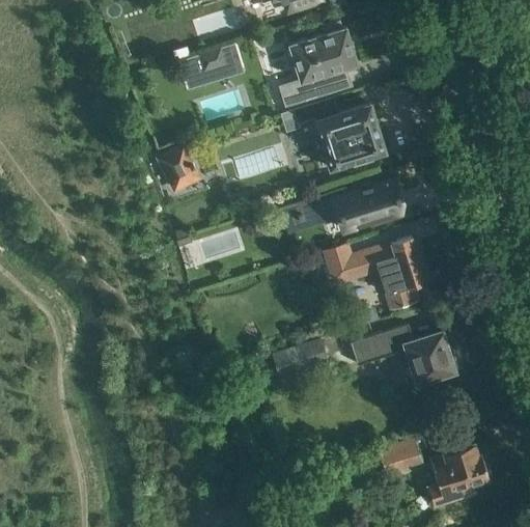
[(279,0),(280,1),(283,0),(287,15),(323,3),(321,0),(279,0)]
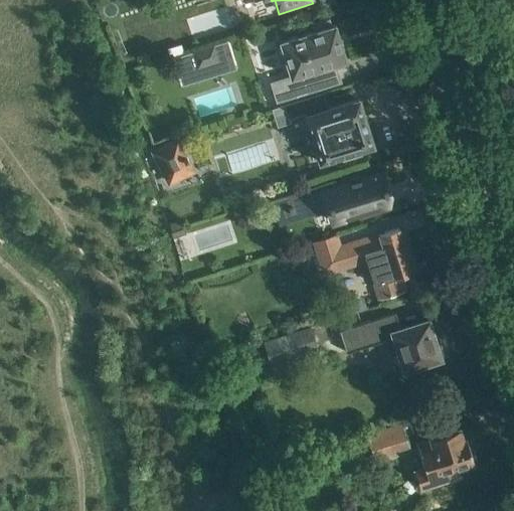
[(313,28),(315,34),(280,45),(292,80),(272,87),(278,105),(341,84),(336,67),(347,64),(336,27),(331,29),(329,23),(313,28)]
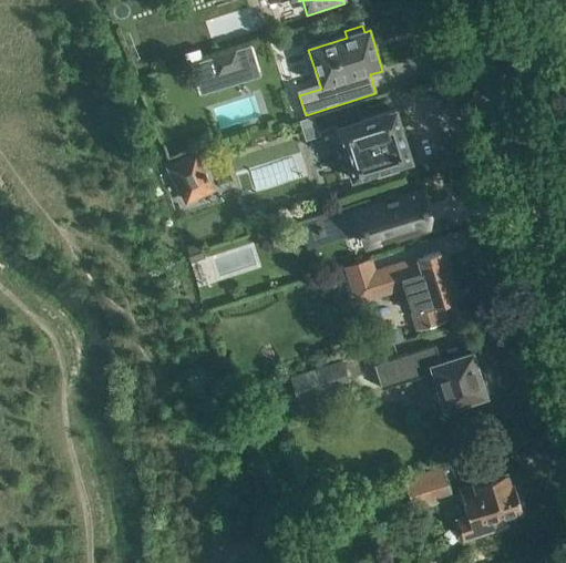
[(213,61),(218,78),(240,71),(236,53),(213,61)]
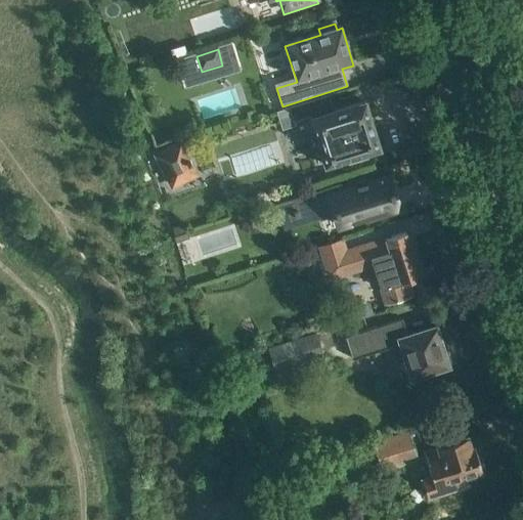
[(380,152),(375,134),(374,135),(369,122),(371,121),(365,104),(311,121),(316,138),(325,168),(347,162),(349,167),(368,161),(367,156),(380,152)]
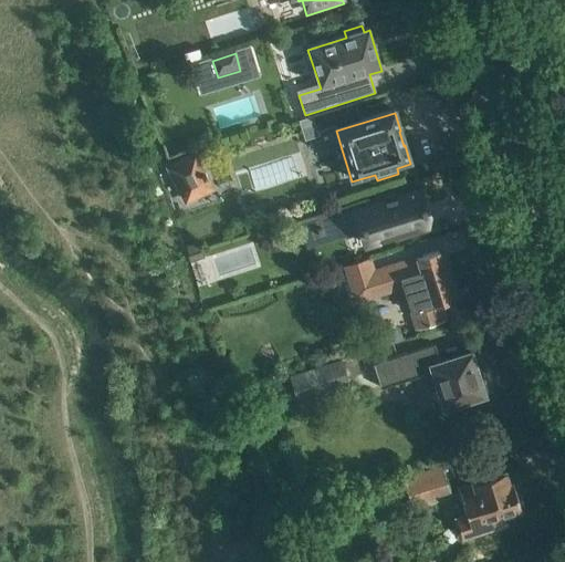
[(212,191),(196,157),(169,170),(187,205),(212,191)]
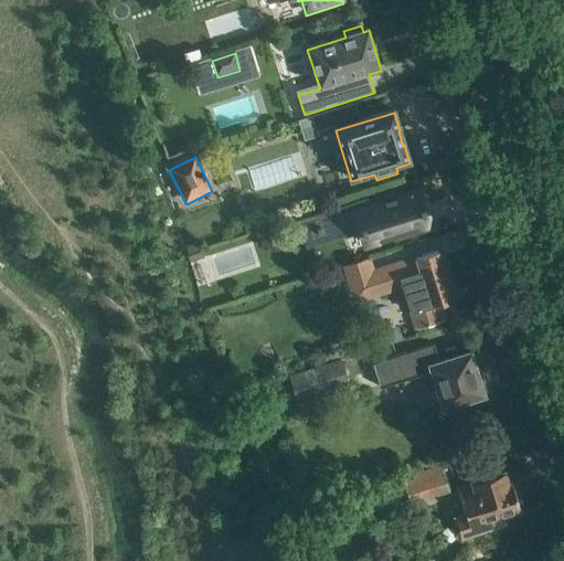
[(369,201),(317,218),(323,241),(361,229),(362,233),(366,247),(393,239),(395,244),(404,241),(432,233),(428,222),(419,193),(371,209),(369,201)]
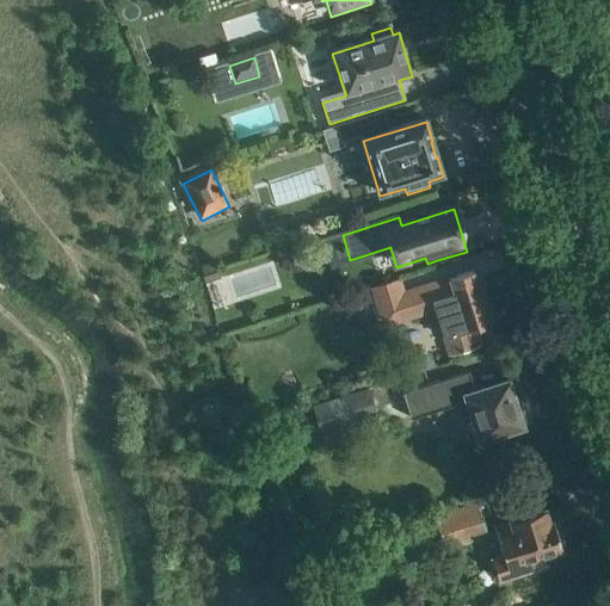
[(221,282),(219,273),(203,279),(205,286),(221,282)]
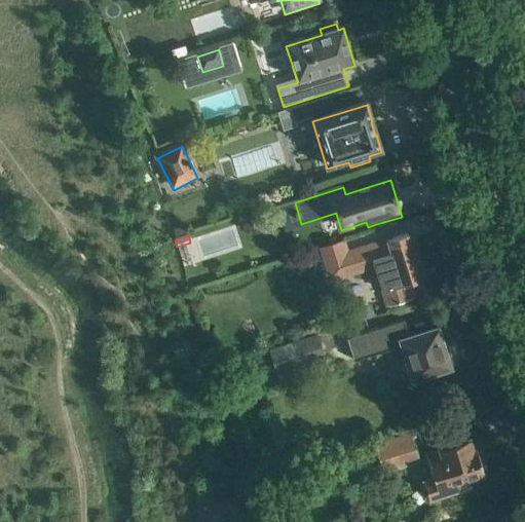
[(408,236),(347,256),(343,245),(321,252),(327,269),(330,267),(335,283),(374,270),(386,309),(413,301),(408,286),(422,281),(408,236)]
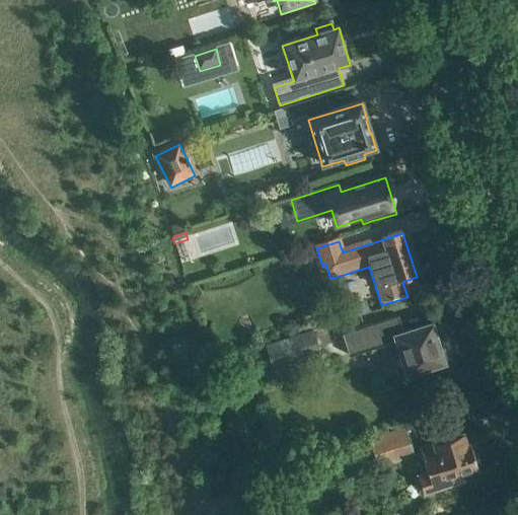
[(404,335),(399,318),(343,336),(350,359),(393,345),(398,363),(403,361),(409,378),(412,377),(412,379),(426,374),(425,371),(444,364),(443,362),(447,360),(443,348),(439,349),(432,325),(404,335)]
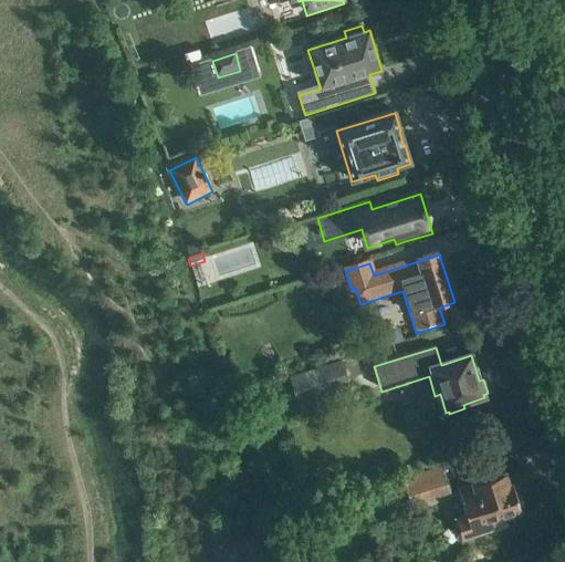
[(342,363),(290,380),(299,405),(349,388),(342,363)]
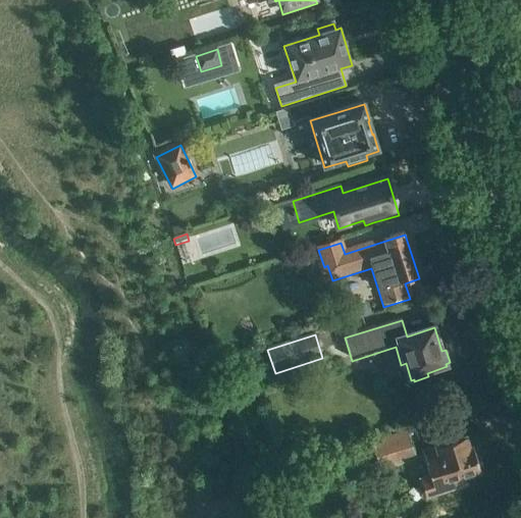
[(407,435),(373,447),(381,472),(415,461),(407,435)]
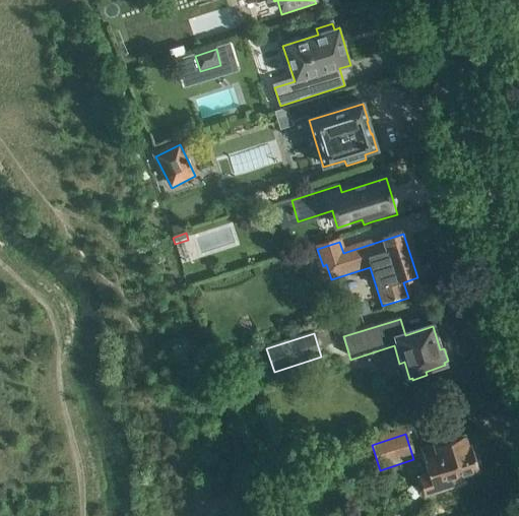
[(436,446),(422,451),(429,475),(418,478),(425,497),(465,485),(462,475),(479,470),(478,468),(481,465),(478,456),(474,455),(469,440),(465,441),(464,436),(435,445),(436,446)]
